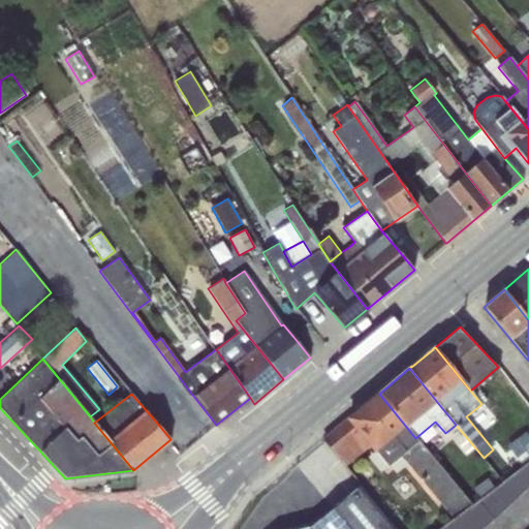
[(471,504),(379,394),(323,440),(346,465),(370,445),(387,465),(400,455),(452,519),(471,504)]
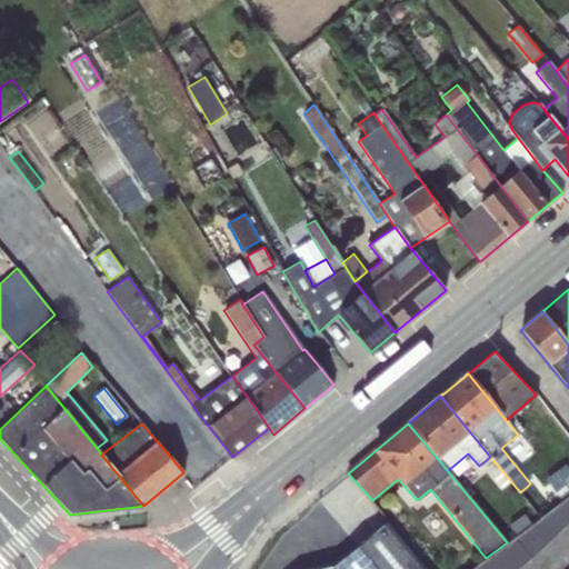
[(568,466),(566,462),(545,479),(559,498),(568,490),(568,466)]
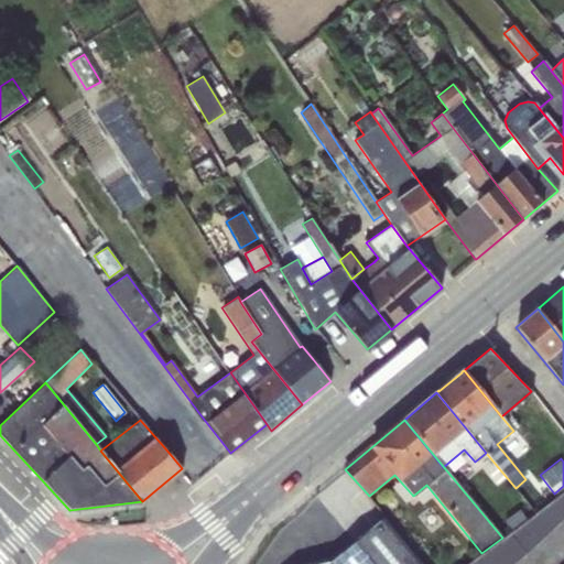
[(69,510),(44,483),(42,485),(68,512),(141,505),(142,501),(69,510)]
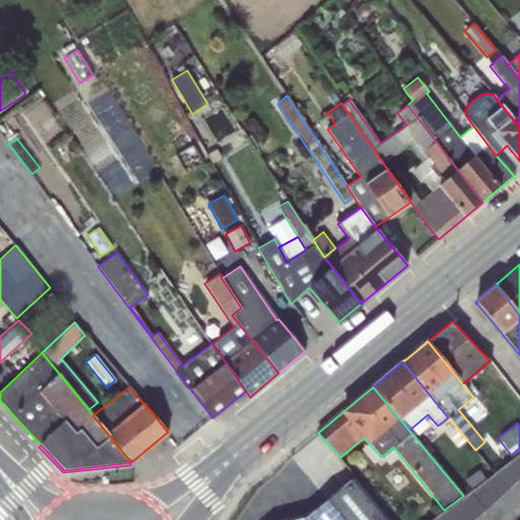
[(444,510),(431,519),(472,519),(484,511),(519,477),(519,452),(492,473),(463,496),(444,510)]
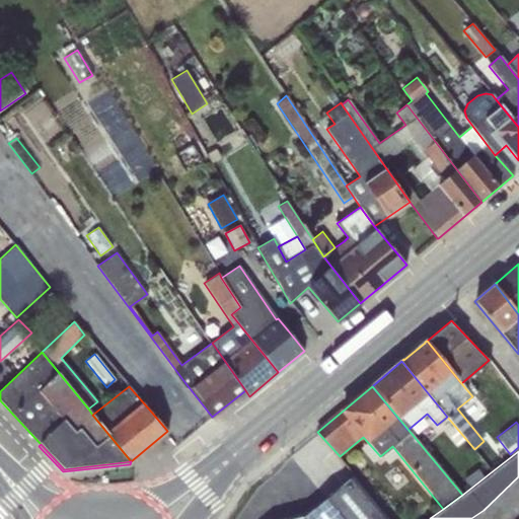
[(382,518),(350,479),(303,518),(298,518),(382,518)]
